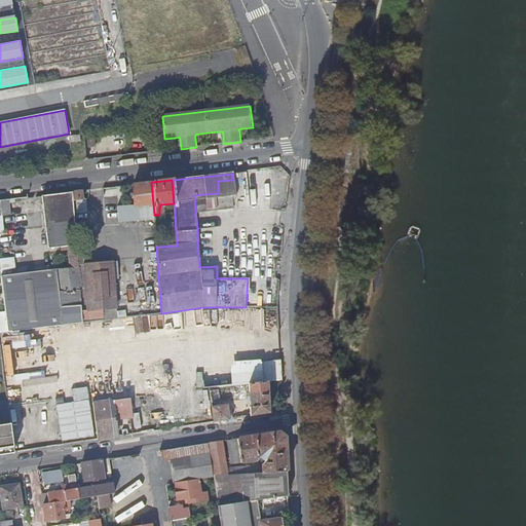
[(153,203),(151,183),(132,185),(133,205),(153,203)]
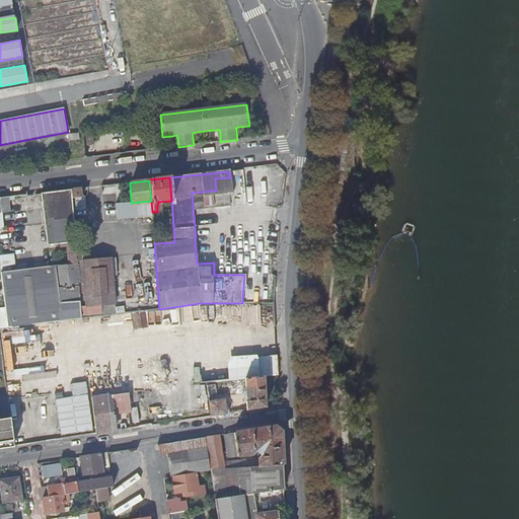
[(84,209),(84,198),(81,198),(80,189),(71,190),(72,210),(84,209)]
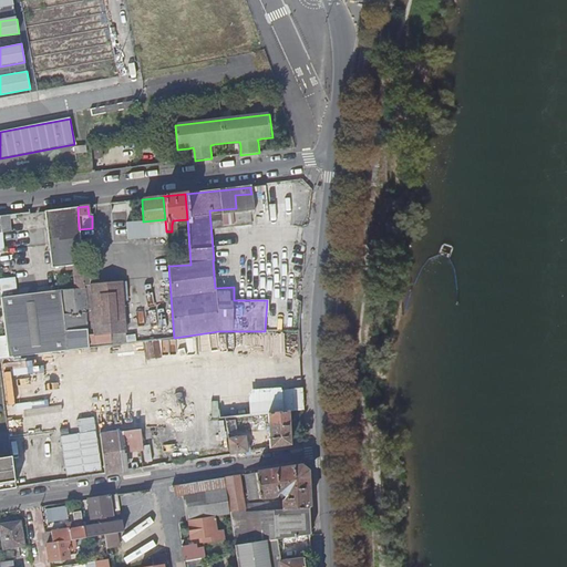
[(72,266),(74,289),(0,297),(0,302),(7,358),(12,358),(88,348),(82,269),(79,229),(78,207),(43,210),(51,267),(72,266)]
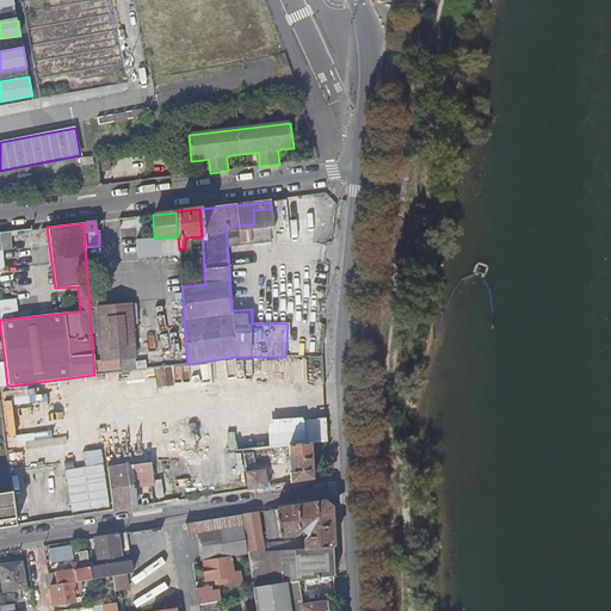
[(10,250),(8,238),(16,236),(16,232),(0,233),(0,267),(2,269),(0,251),(10,250)]
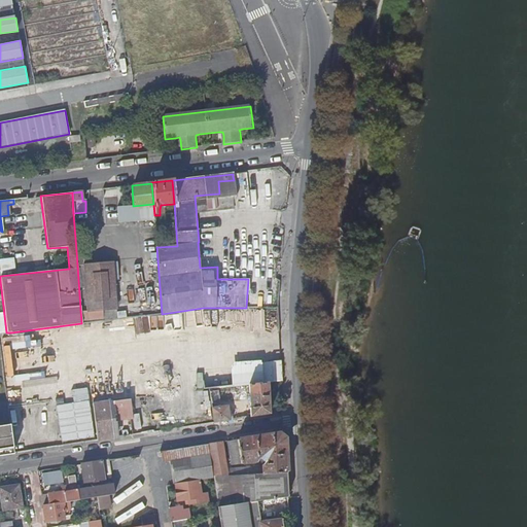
[(154,215),(153,204),(133,206),(129,206),(130,221),(154,219),(154,216),(154,215)]
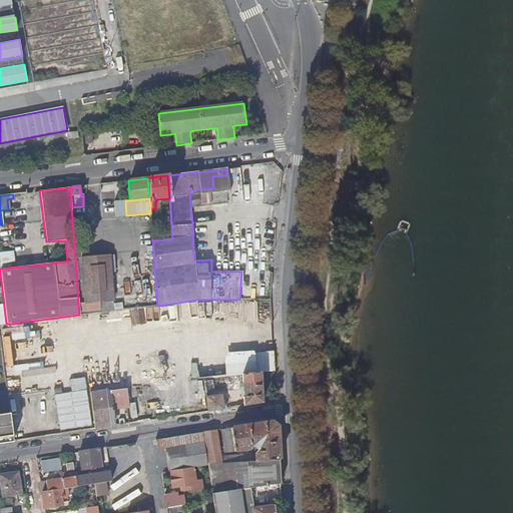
[(151,234),(163,233),(162,209),(150,210),(150,213),(151,234)]
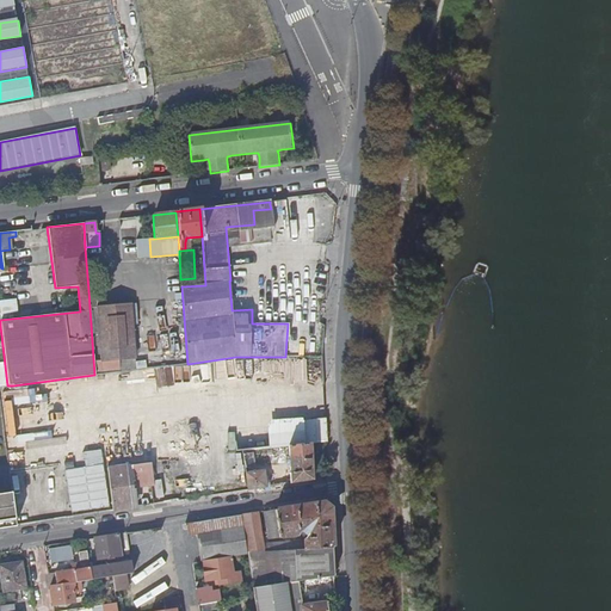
[(135,360),(130,306),(99,308),(98,289),(88,290),(94,375),(96,375),(102,375),(119,372),(118,359),(124,358),(124,360),(135,360)]
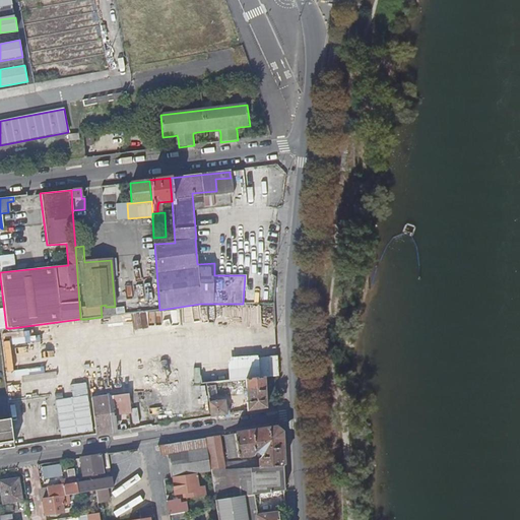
[(14,253),(0,255),(2,264),(15,263),(14,253)]
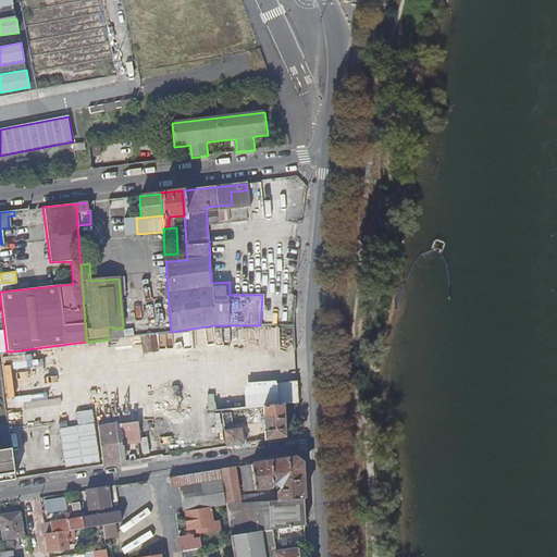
[(124,337),(123,329),(113,329),(113,326),(108,327),(109,339),(124,337)]
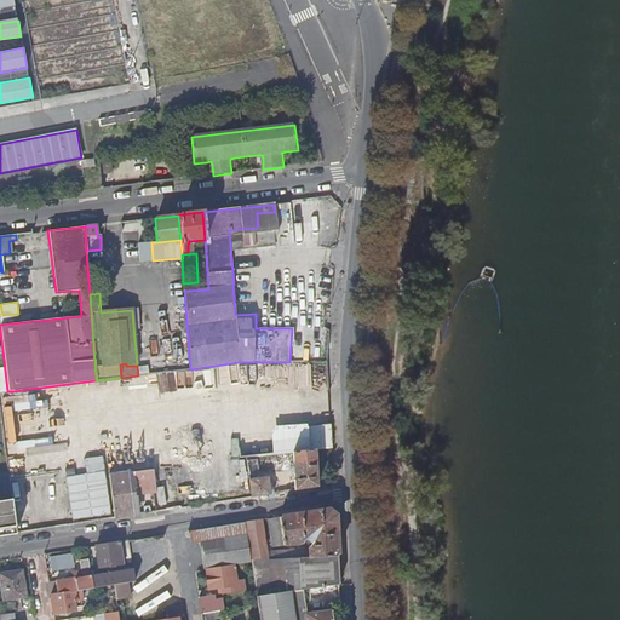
[(5,414),(9,453),(80,445),(76,413),(47,417),(47,409),(5,414)]
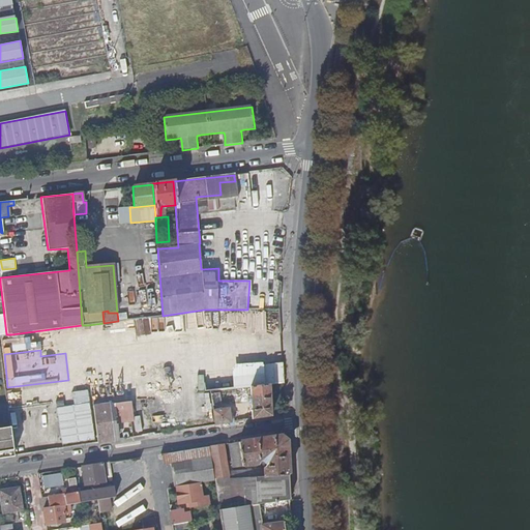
[(263,386),(268,385),(283,383),(282,365),(262,367),(263,386)]
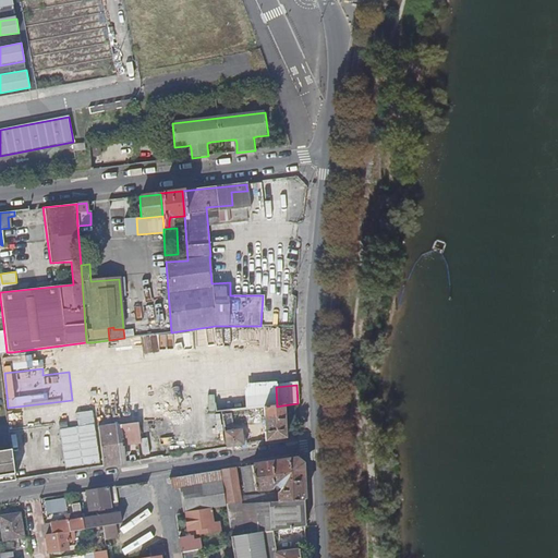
[(287,426),(286,422),(283,422),(282,405),(277,407),(265,408),(263,408),(265,441),(286,439),(284,426),(287,426)]
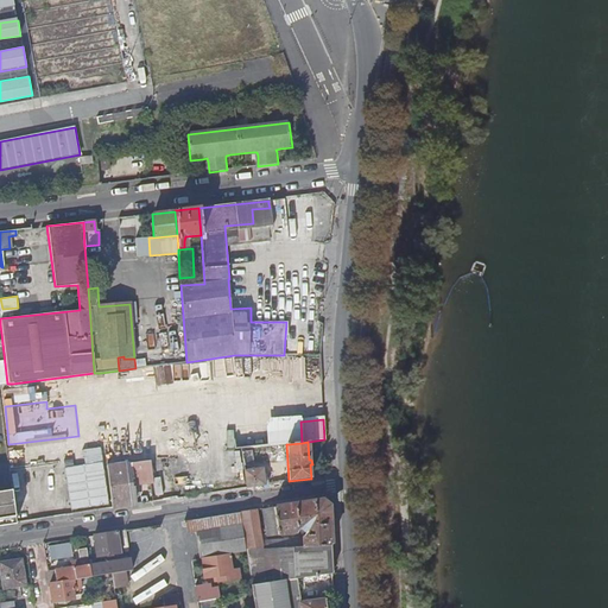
[(253,464),(251,451),(240,453),(242,466),(253,464)]
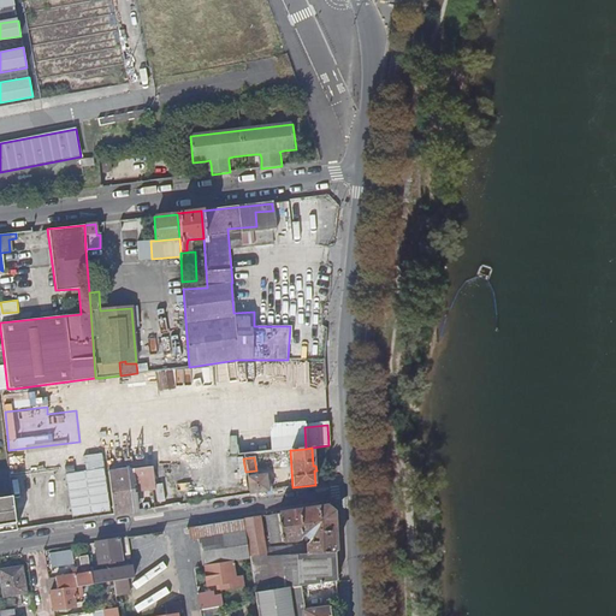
[(149,467),(131,469),(132,475),(134,489),(135,489),(152,487),(149,467)]
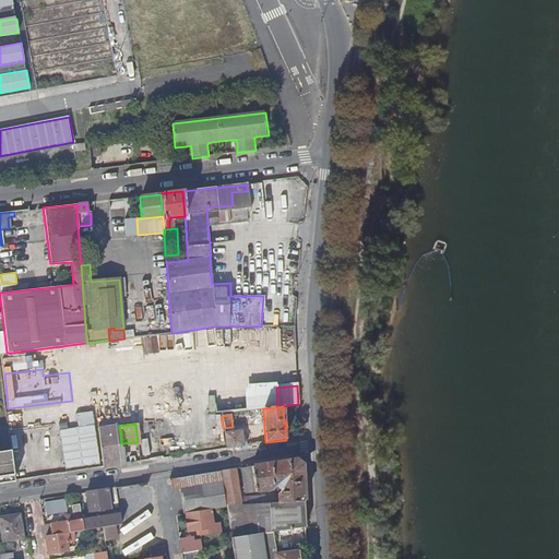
[(121,443),(120,431),(116,432),(115,426),(98,428),(103,468),(117,466),(116,459),(122,458),(121,448),(115,449),(115,443),(121,443)]
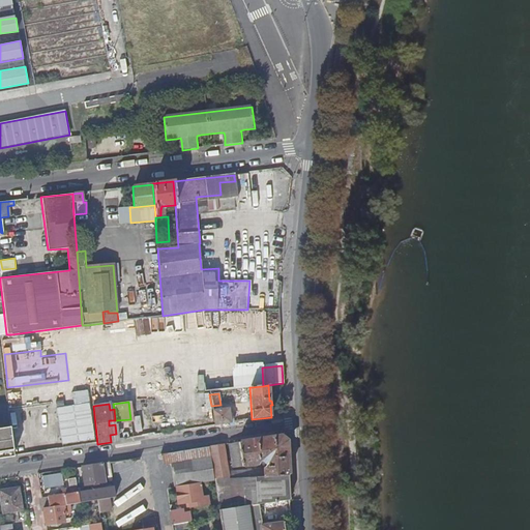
[(231,423),(228,408),(211,411),(213,425),(231,423)]
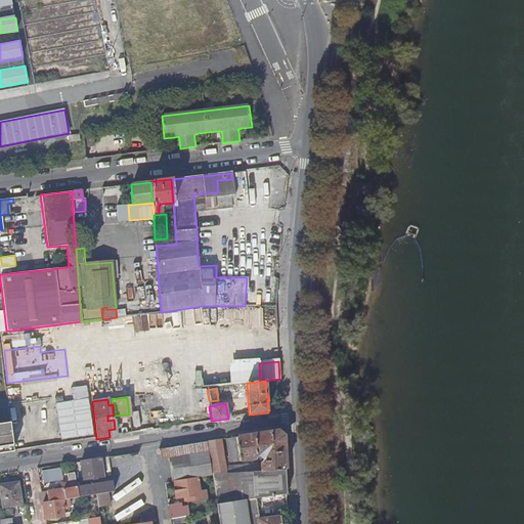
[(0,453),(13,452),(9,423),(0,424),(0,453)]
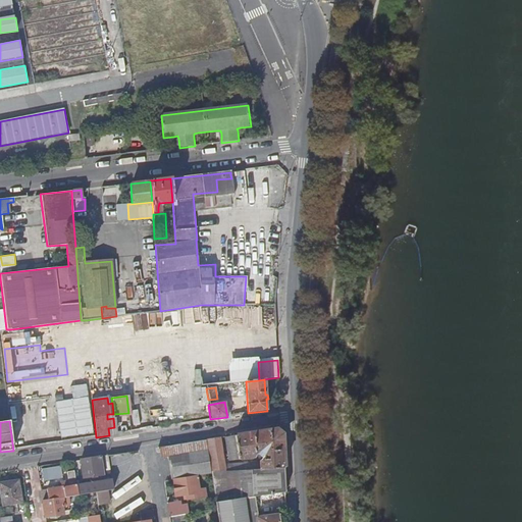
[(283,469),(281,434),(275,429),(225,437),(229,462),(240,461),(240,460),(254,458),(255,456),(255,455),(257,455),(262,459),(262,460),(260,460),(259,461),(259,463),(260,470),(283,469)]
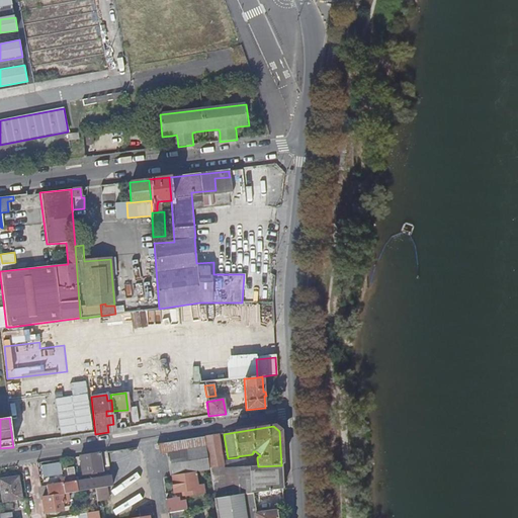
[(245,467),(245,460),(223,461),(219,435),(204,437),(205,447),(209,468),(224,466),(224,468),(245,467)]
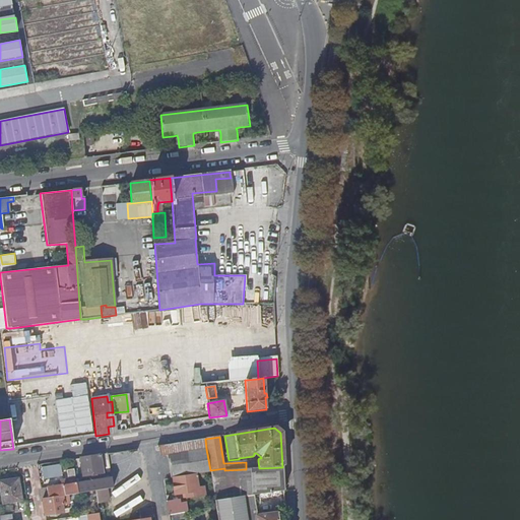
[(202,449),(201,440),(157,446),(159,457),(168,455),(202,450),(202,449)]
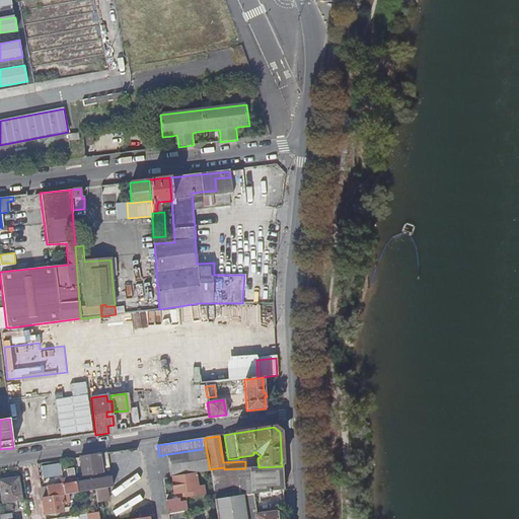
[(210,469),(206,448),(202,448),(202,449),(167,454),(170,477),(171,477),(195,473),(210,471),(210,470),(210,469)]
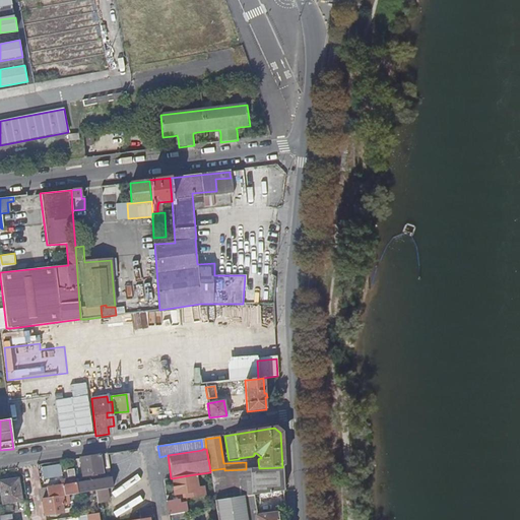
[(103,473),(100,455),(79,458),(82,476),(103,473)]
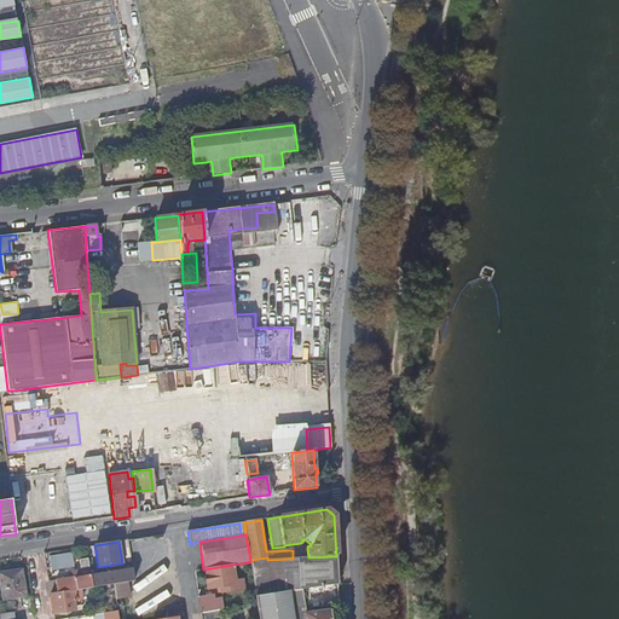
[(71,551),(48,555),(51,574),(74,571),(71,551)]
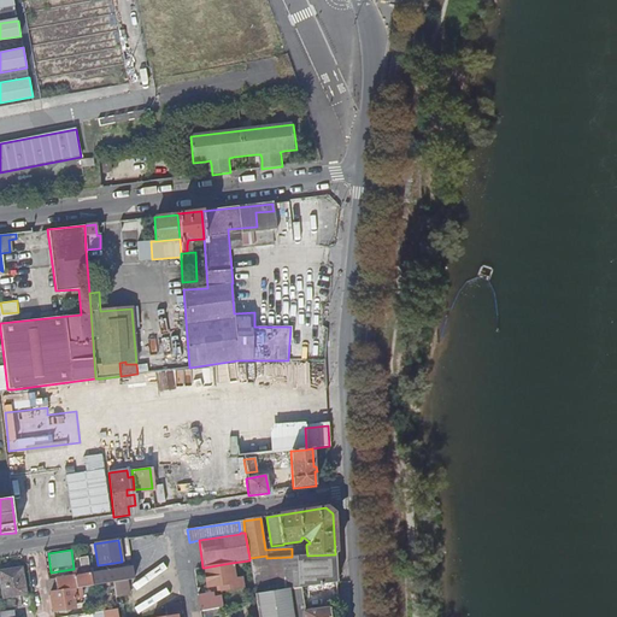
[(338,582),(335,554),(307,556),(292,557),(266,558),(250,559),(250,560),(256,594),(288,589),(338,582)]
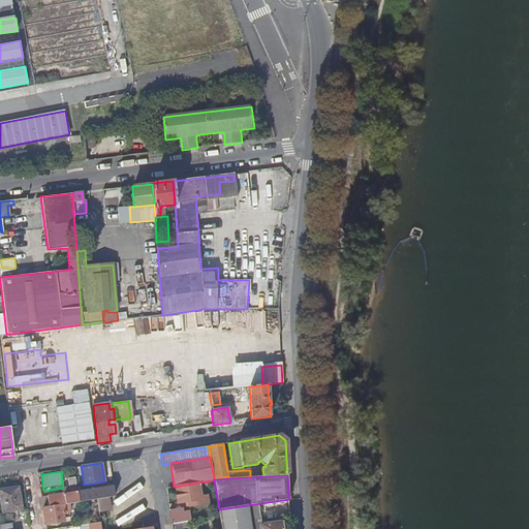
[(76,492),(74,477),(67,478),(68,489),(62,490),(63,494),(65,504),(69,504),(79,502),(76,492)]
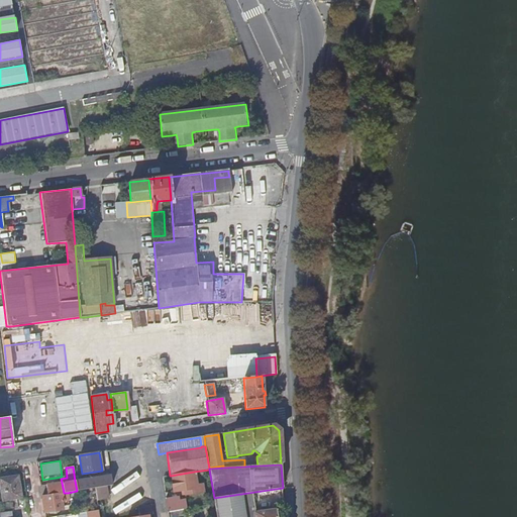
[(194,472),(171,476),(174,492),(185,491),(185,495),(203,492),(202,484),(197,485),(194,472)]
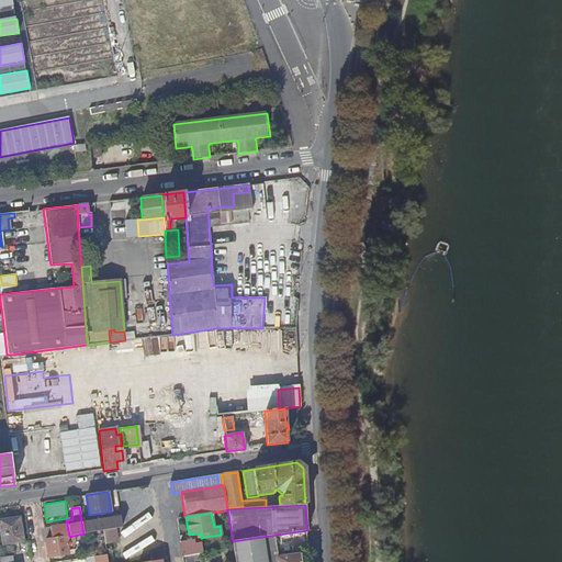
[(0,519),(0,532),(2,546),(23,542),(20,517),(0,519)]
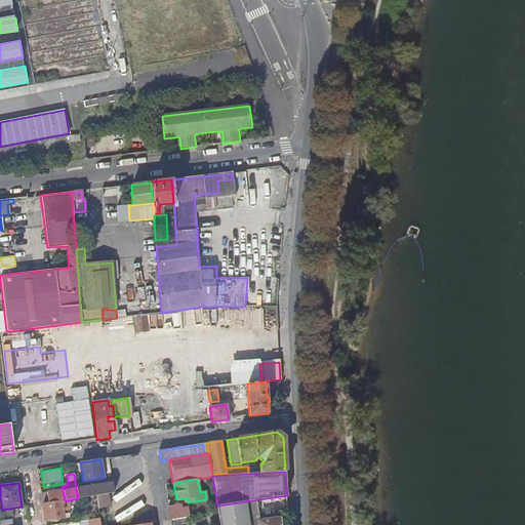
[(114,492),(112,483),(76,488),(78,498),(90,497),(95,495),(102,494),(114,492)]
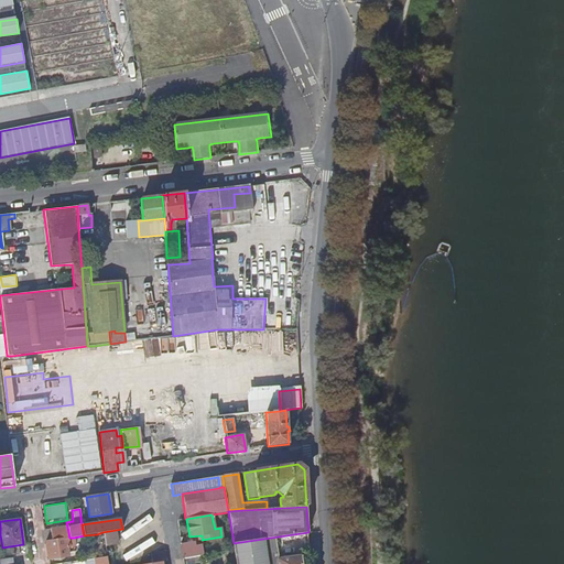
[(69,538),(67,527),(50,529),(52,541),(67,539),(69,538)]
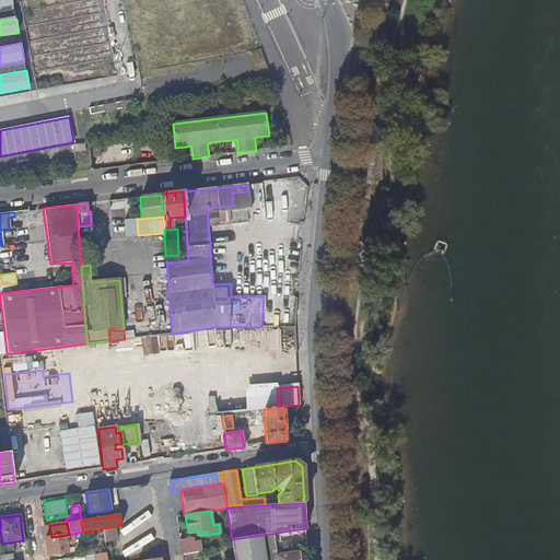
[(67,550),(66,544),(68,544),(67,535),(51,537),(45,538),(48,555),(67,552),(67,550)]
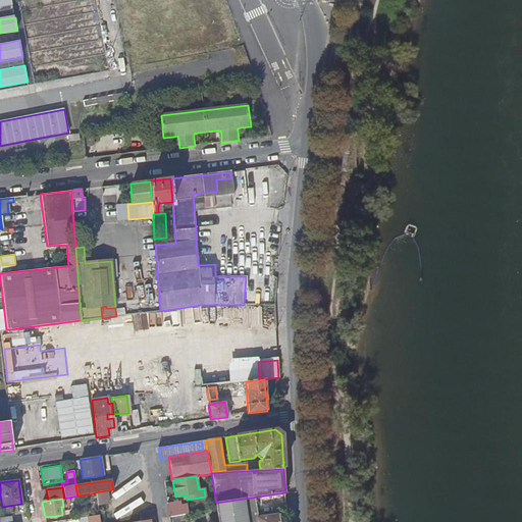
[(248,519),(244,499),(216,503),(216,509),(218,521),(280,521),(279,521),(279,515),(257,517),(257,518),(248,519)]
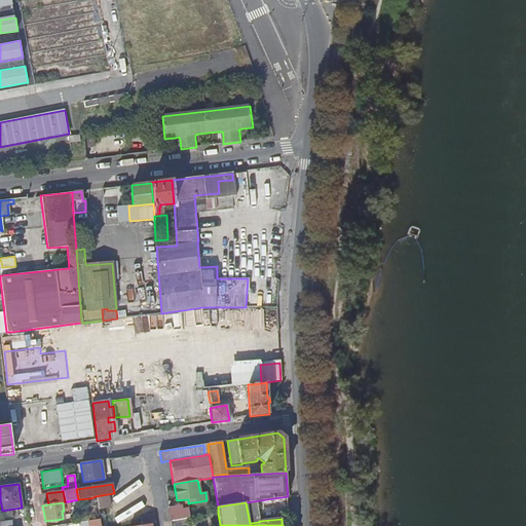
[(183,514),(182,505),(168,508),(171,521),(190,518),(189,512),(183,514)]
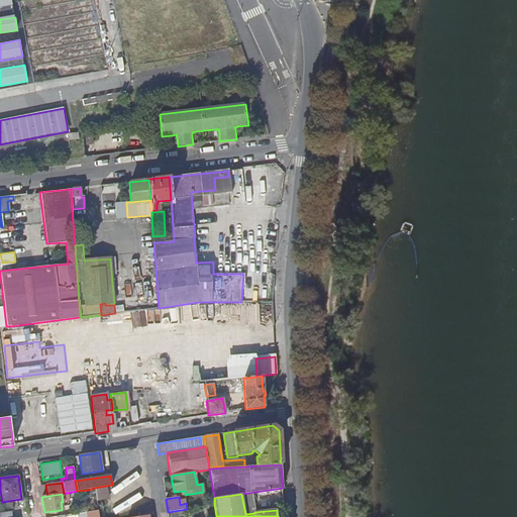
[(152,514),(151,506),(138,508),(139,516),(152,514)]
